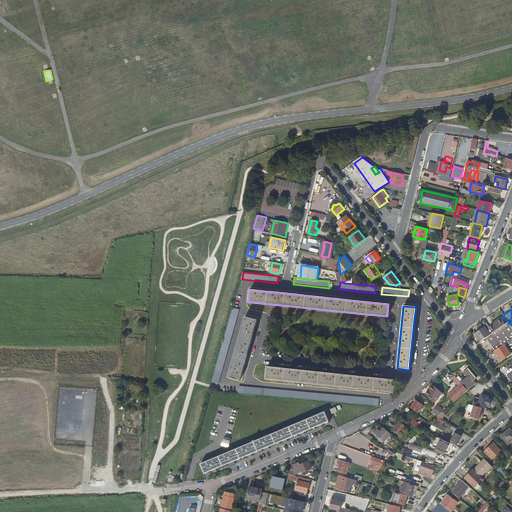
[(230,312),(210,382),(217,384),(237,314),(230,312)]
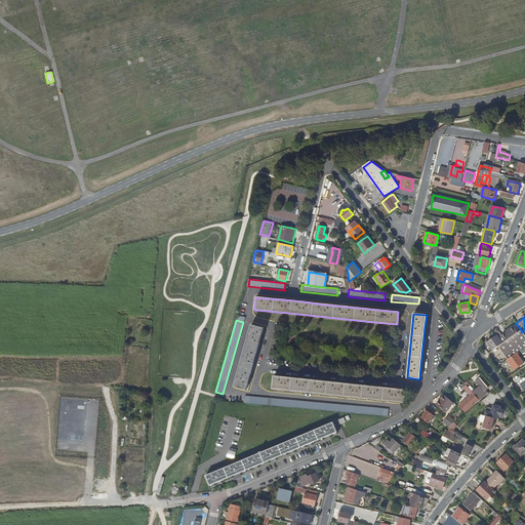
[(251,324),(234,387),(245,390),(249,375),(254,359),(258,342),(263,328),(251,324)]
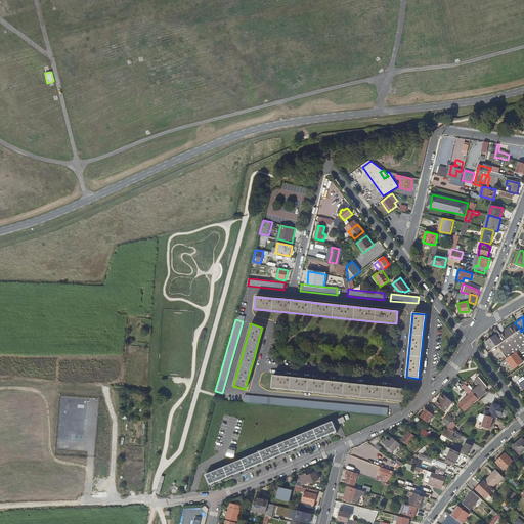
[(504,333),(500,336),(500,337),(504,341),(507,339),(517,333),(513,326),(512,325),(503,332),(504,333)]
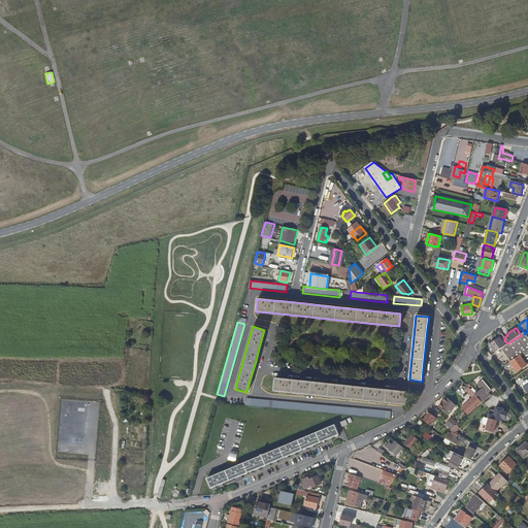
[(519,356),(527,350),(527,337),(525,334),(524,332),(521,335),(510,341),(507,343),(505,345),(501,348),(510,361),(519,356)]
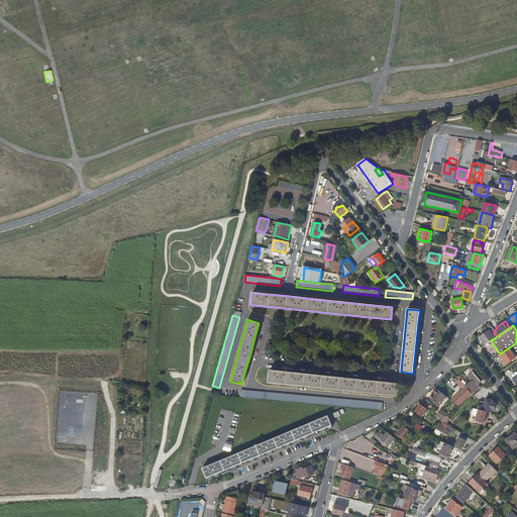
[(486,345),(491,340),(495,338),(489,330),(480,337),(486,345)]
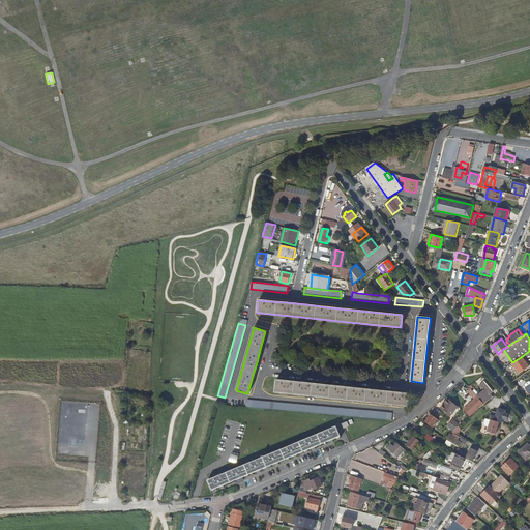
[(512,362),(512,363),(520,374),(528,367),(521,357),(512,362)]
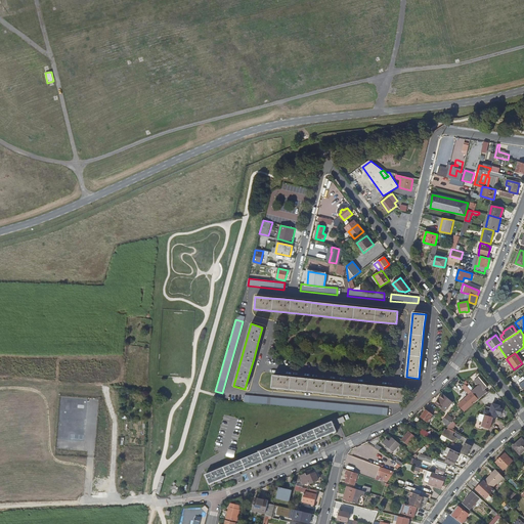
[(273,376),(271,388),(403,402),(405,389),(394,388),(373,386),(354,384),(336,382),(318,381),(299,379),(284,377),(273,376)]
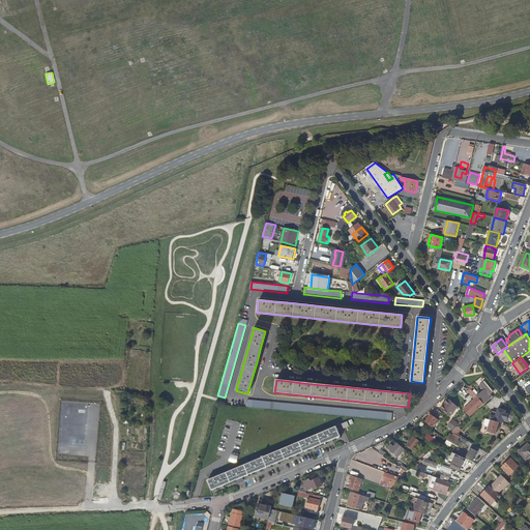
[(477,396),(480,400),(488,392),(490,394),(493,391),(484,382),(479,386),(483,390),(477,396)]
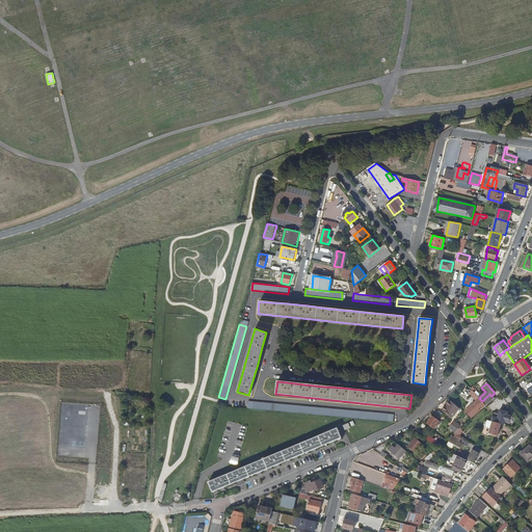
[(469,407),(472,410),(468,414),(471,417),(481,408),(482,409),(484,407),(486,405),(482,401),(479,398),(472,391),(470,393),(477,401),(469,407)]
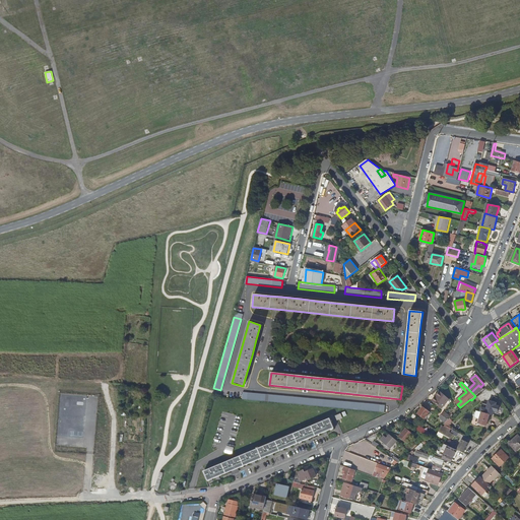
[(471,392),(475,396),(482,390),(480,387),(478,385),(471,392)]
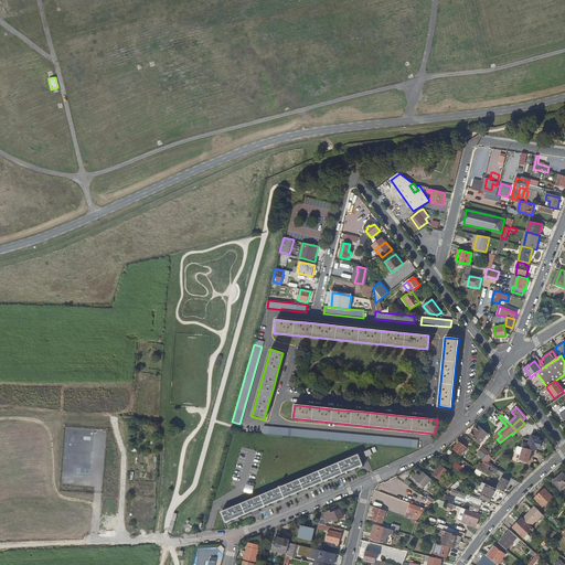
[(488,434),(482,429),(482,430),(478,426),(469,435),(478,443),(481,438),(482,439),(488,434)]
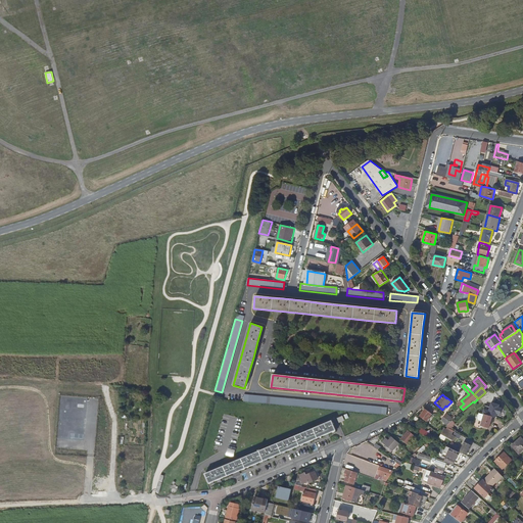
[(243,395),(242,401),(266,403),(267,398),(267,397),(243,395)]
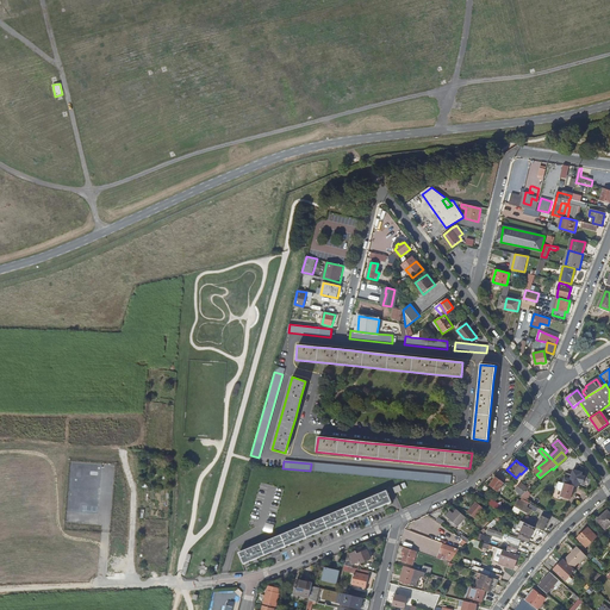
[(315,472),(313,472),(381,478),(450,484),(452,477),(315,464),(315,466),(315,472)]
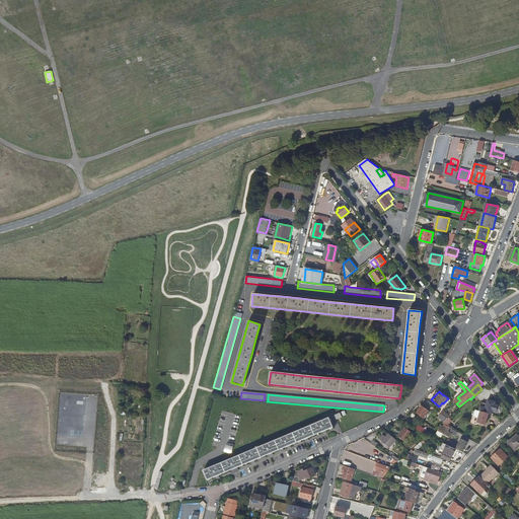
[(482,402),(478,411),(480,411),(489,414),(492,415),(493,411),(496,411),(498,405),(495,404),(495,401),(488,399),(487,403),(482,402)]
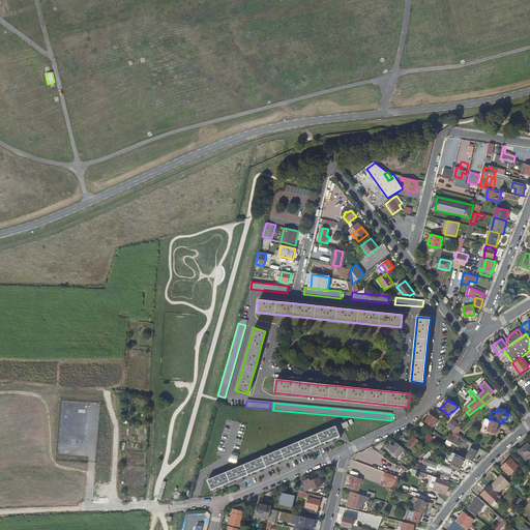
[(438,419),(431,414),(424,422),(432,428),(438,419)]
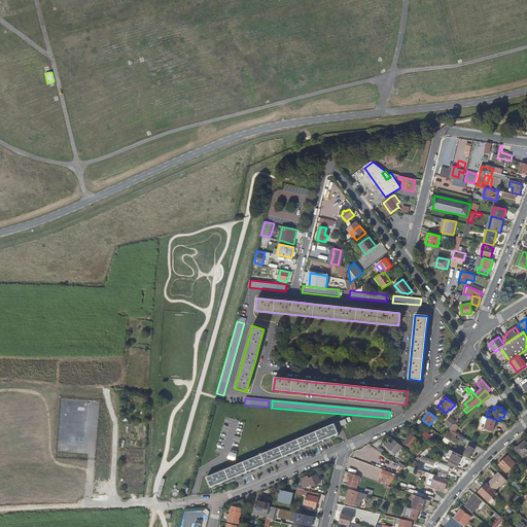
[(488,417),(484,428),(493,430),(496,420),(488,417)]
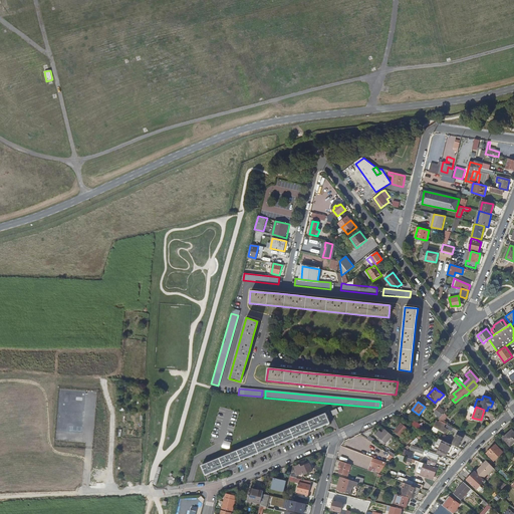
[(202,466),(206,475),(214,472),(230,465),(248,458),(266,450),(283,443),(301,435),(319,428),(330,423),(326,414),(317,418),(202,466)]
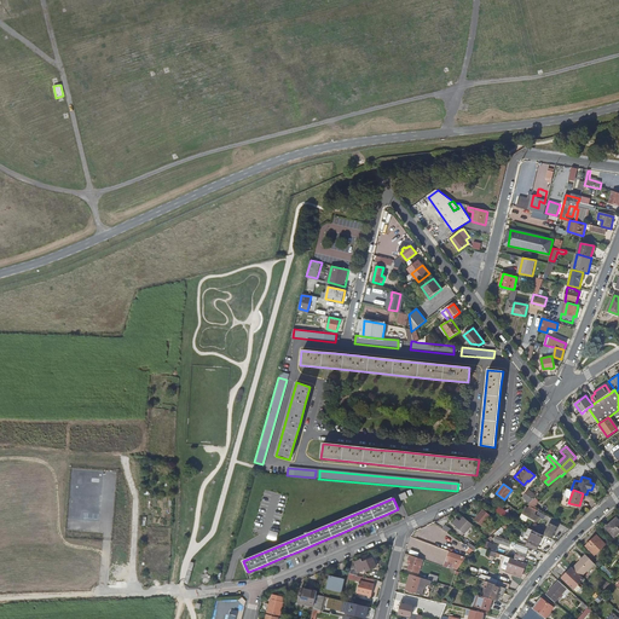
[(509,519),(513,514),(499,505),(496,512),(509,519)]
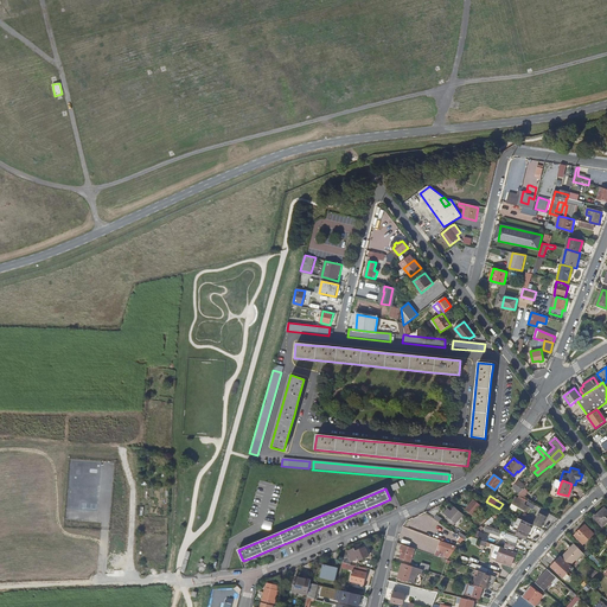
[(515,498),(512,505),(522,509),(524,503),(515,498)]
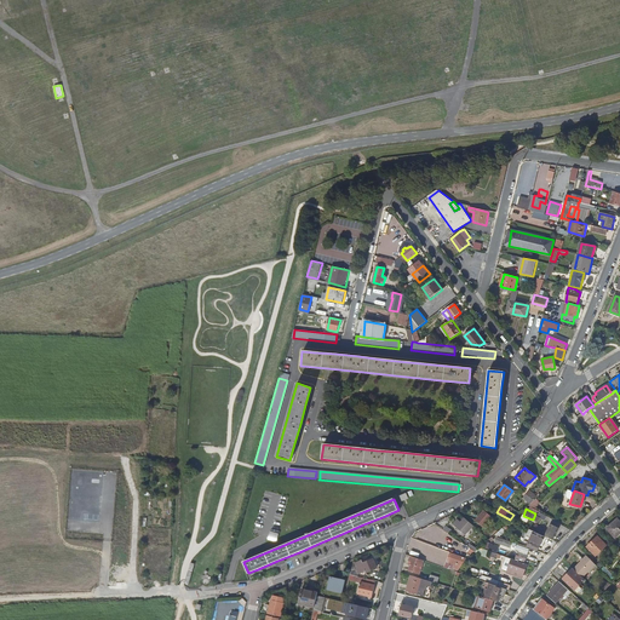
[(484,510),(476,521),(483,527),(493,516),(484,510)]
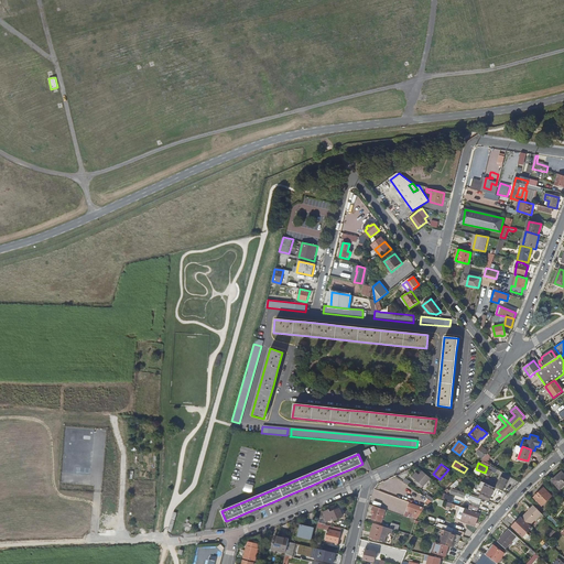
[(430,478),(423,472),(420,475),(416,473),(412,477),(416,480),(415,483),(421,488),(430,478)]
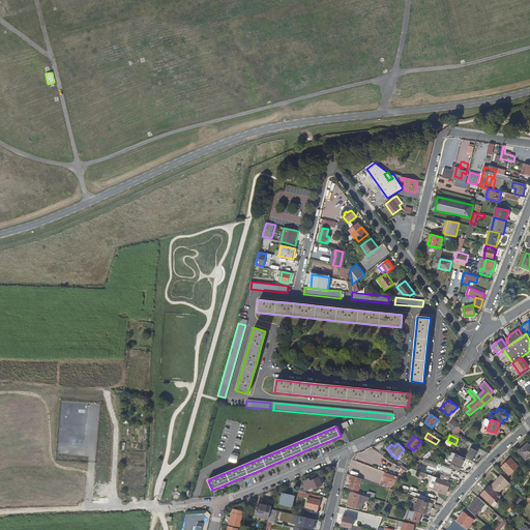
[(529,445),(528,443),(520,451),(527,460),(529,457),(529,445)]
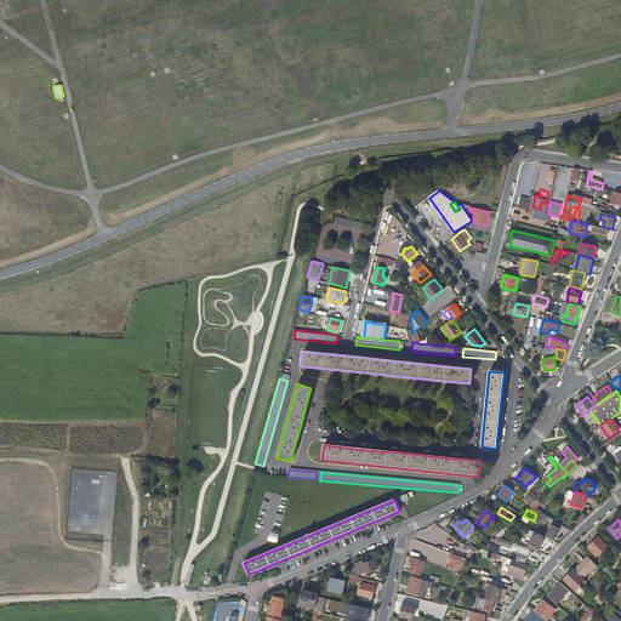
[(552,524),(546,536),(554,540),(560,528),(552,524)]
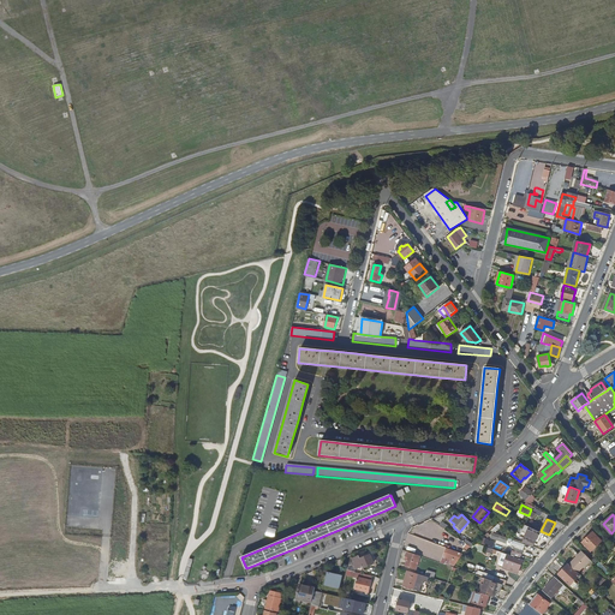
[(524,535),(523,537),(533,542),(537,535),(538,536),(541,531),(523,525),(520,532),(524,535)]
